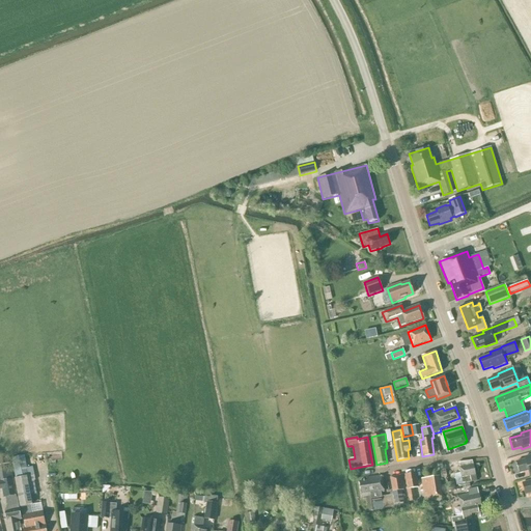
[(12,458),(16,479),(15,479),(20,507),(22,507),(25,525),(19,526),(19,530),(23,529),(23,530),(46,530),(44,511),(32,513),(30,506),(32,506),(29,487),(27,477),(28,477),(26,468),(24,455),(12,458)]
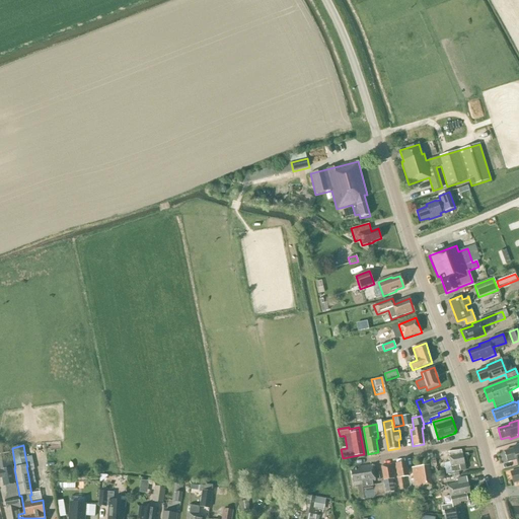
[(504,451),(508,462),(516,460),(518,466),(518,465),(518,445),(513,447),(513,449),(504,451)]
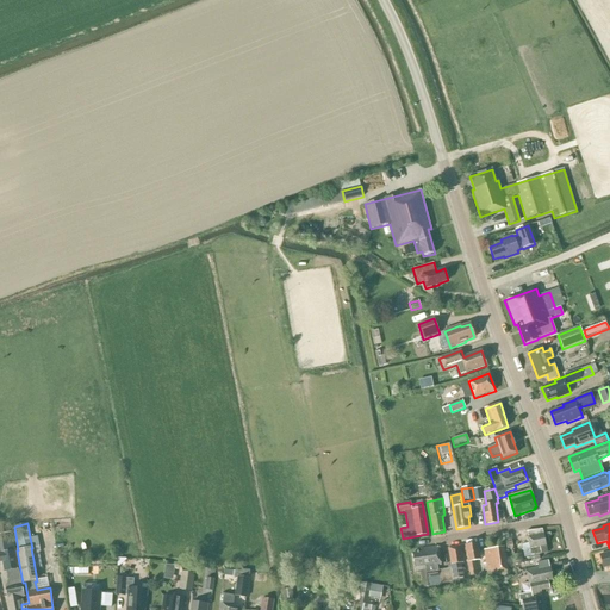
[(522,545),(524,558),(547,553),(542,529),(527,531),(529,542),(522,545)]
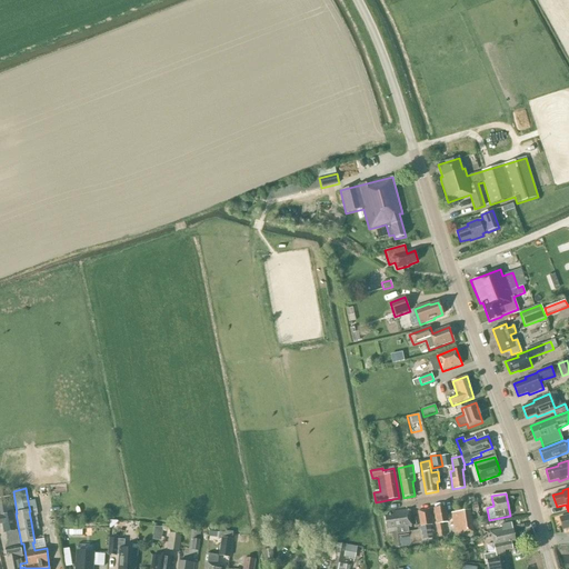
[(10,503),(9,498),(6,499),(7,506),(0,506),(0,512),(0,516),(0,523),(2,525),(3,533),(8,532),(17,531),(12,503),(10,503)]
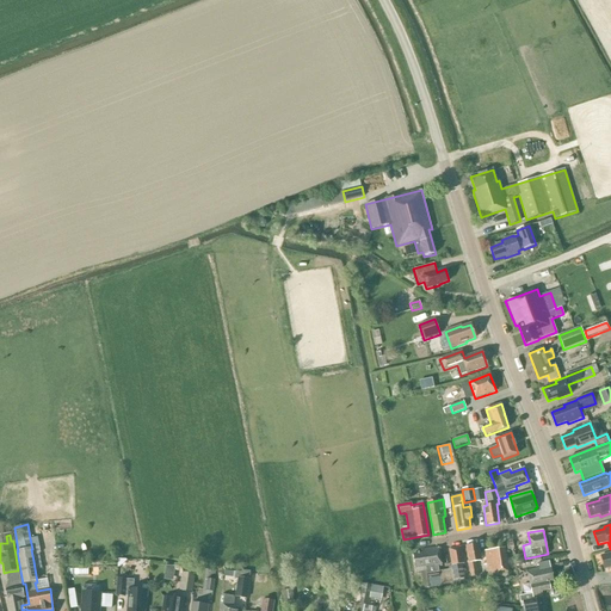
[(481,561),(477,544),(466,547),(470,578),(477,576),(475,562),(481,561)]
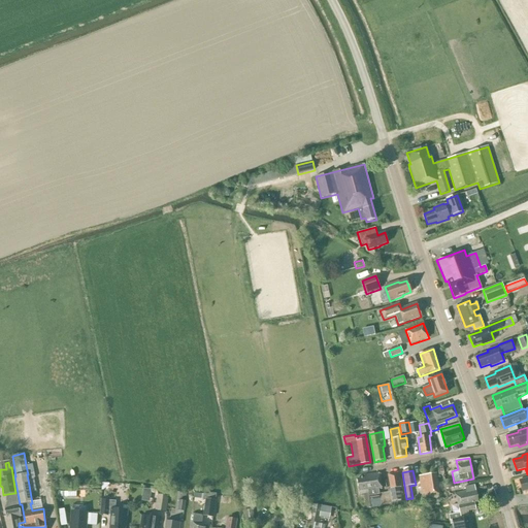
[(378,473),(364,475),(365,477),(357,479),(360,495),(369,494),(368,492),(382,490),(378,473)]
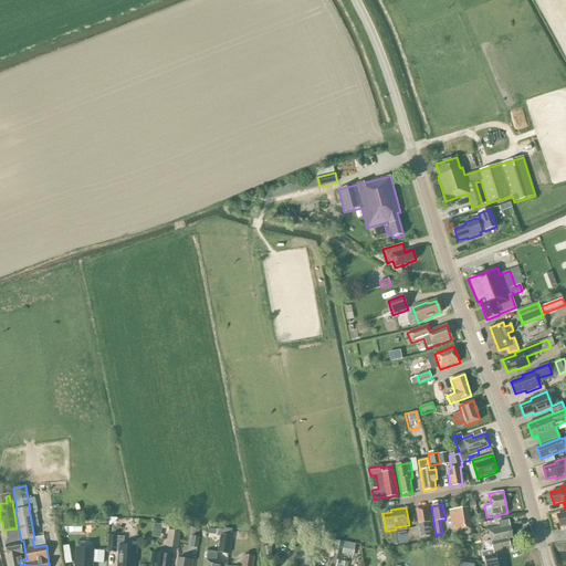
[(418,524),(420,540),(421,538),(421,537),(430,536),(428,523),(429,523),(427,507),(416,509),(418,524)]
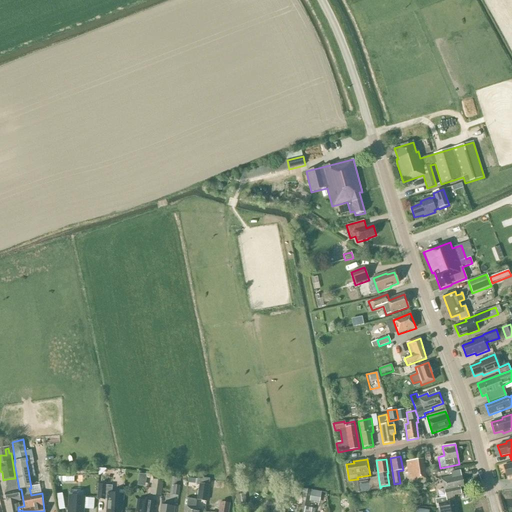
[(423,459),(406,462),(409,483),(426,480),(423,459)]
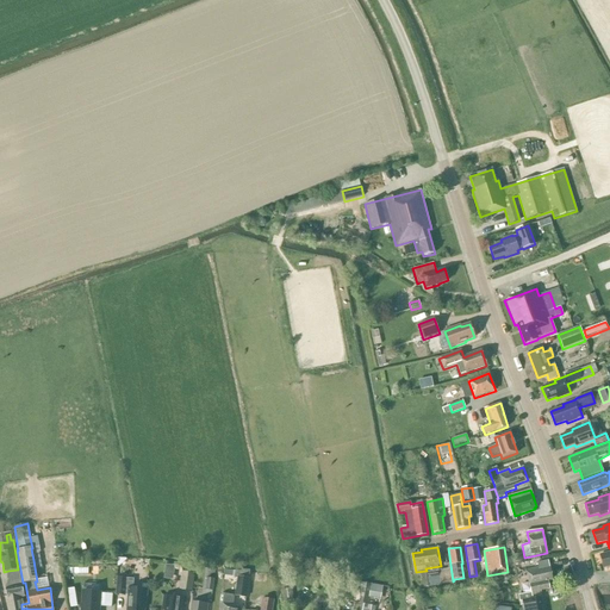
[(609,552),(599,555),(603,568),(609,566),(609,552)]
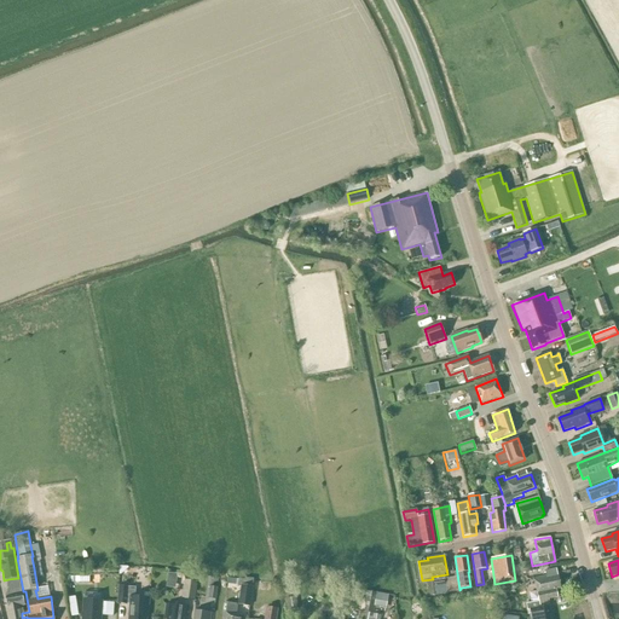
[(560,589),(557,576),(556,568),(545,571),(547,576),(533,578),(538,601),(557,597),(556,590),(560,589)]
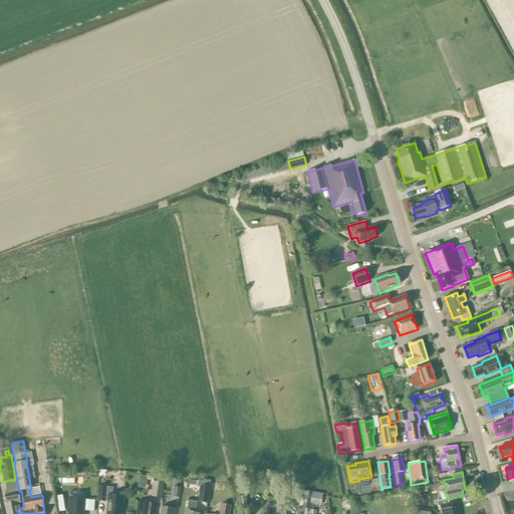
[(379,491),(381,490),(379,476),(379,477),(379,479),(358,482),(360,494),(379,491)]
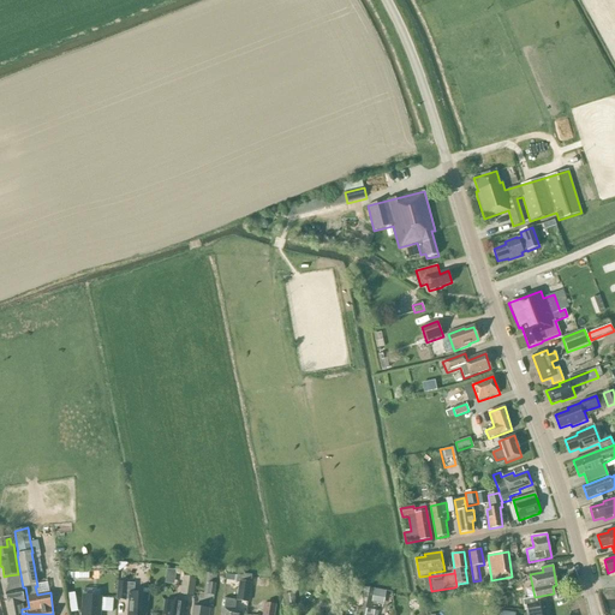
[(18,574),(9,575),(10,580),(7,580),(9,587),(5,591),(9,614),(21,614),(19,604),(25,603),(19,577),(18,574)]
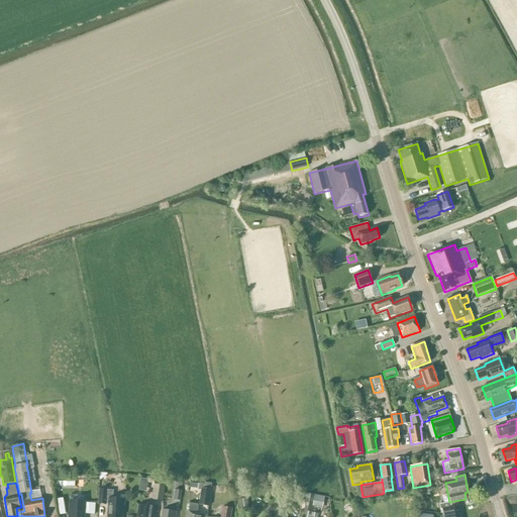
[(151,501),(163,503),(165,487),(153,485),(151,501)]
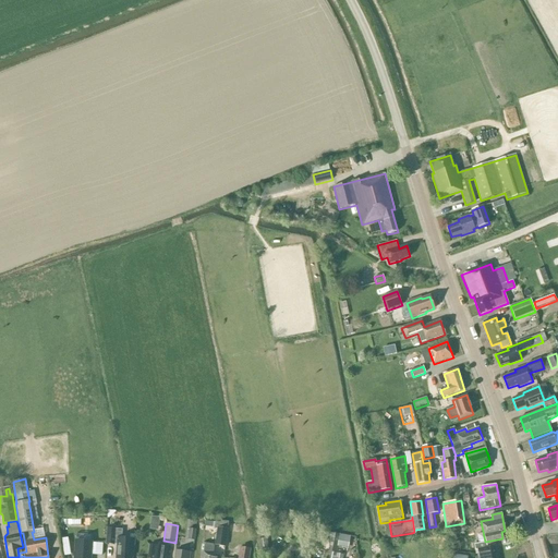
[(107,529),(106,545),(114,546),(116,535),(122,536),(122,530),(107,529)]
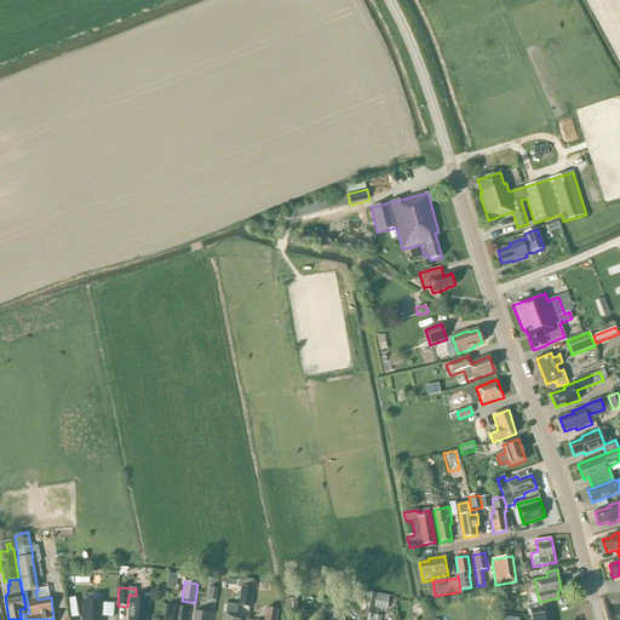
[(240,607),(251,608),(253,589),(245,587),(242,587),(240,607)]
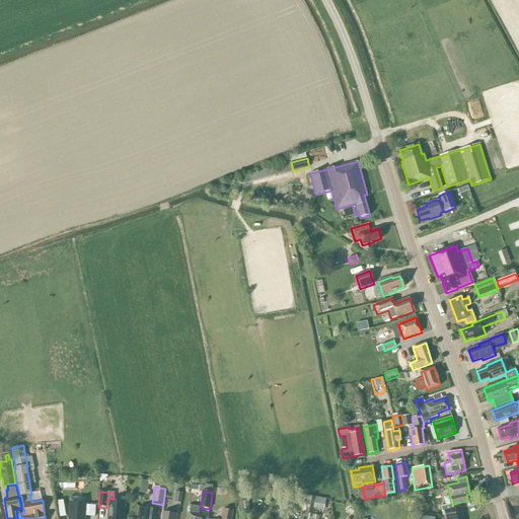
[(305,513),(312,515),(315,498),(307,496),(305,506),(307,506),(305,513)]
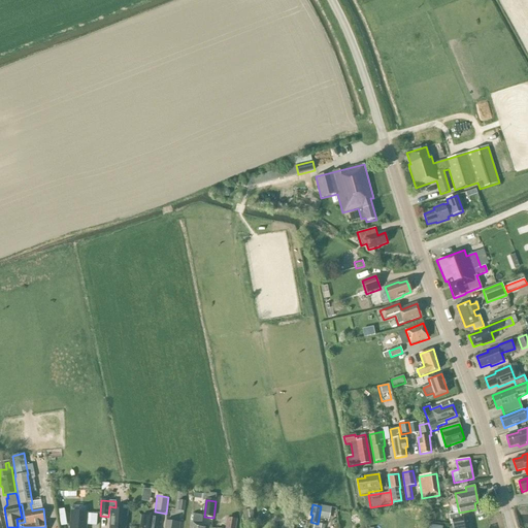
[(71,512),(70,527),(86,527),(86,526),(87,525),(87,515),(87,513),(88,506),(72,505),(72,512),(71,512)]
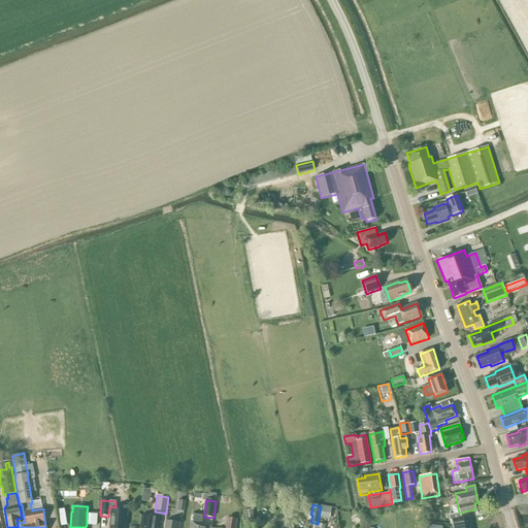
[(332,508),(322,506),(320,517),(325,518),(330,519),(332,508)]
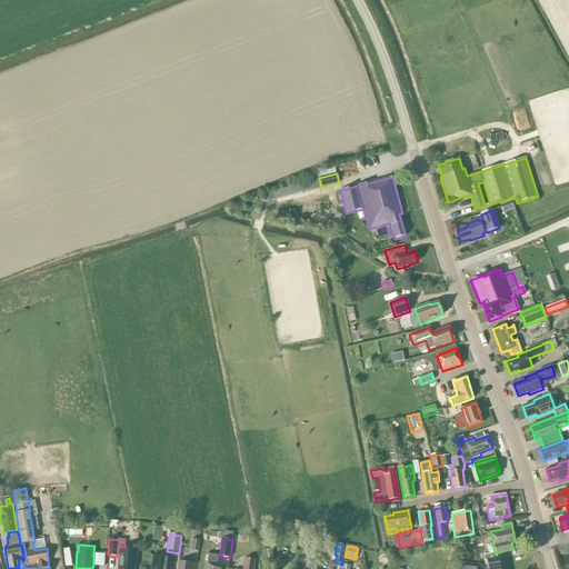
[(119,549),(118,568),(131,568),(132,567),(137,568),(138,550),(119,549)]
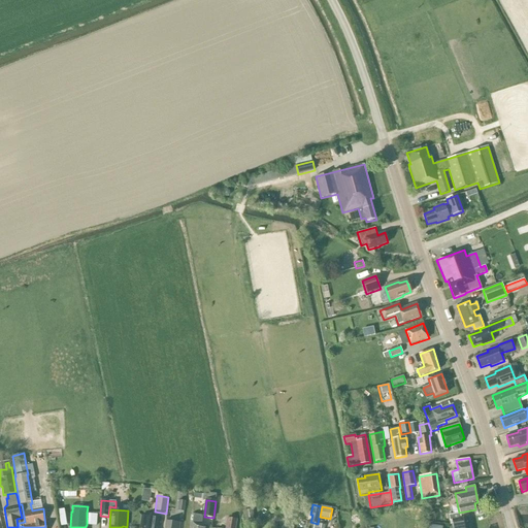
[(245,522),(255,520),(253,509),(243,510),(245,522)]
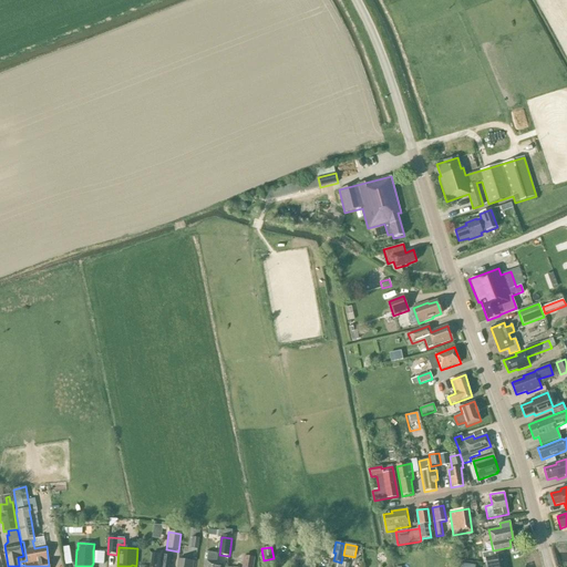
[(206,552),(205,562),(204,566),(222,566),(223,564),(216,564),(217,556),(217,555),(217,554),(216,554),(206,552)]
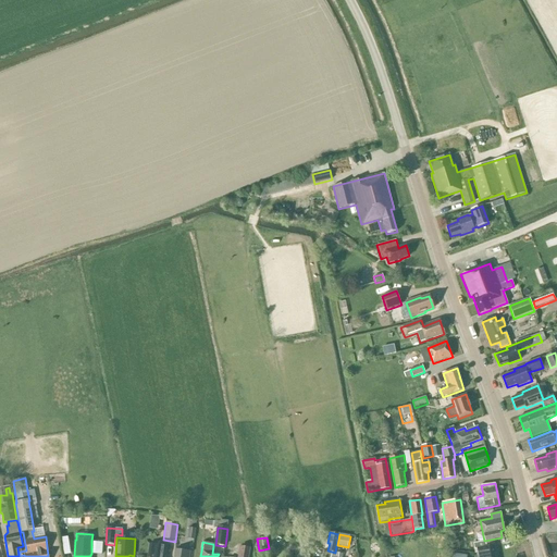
[(496,556),(495,546),(486,547),(485,542),(473,544),(475,554),(478,554),(478,556),(496,556)]
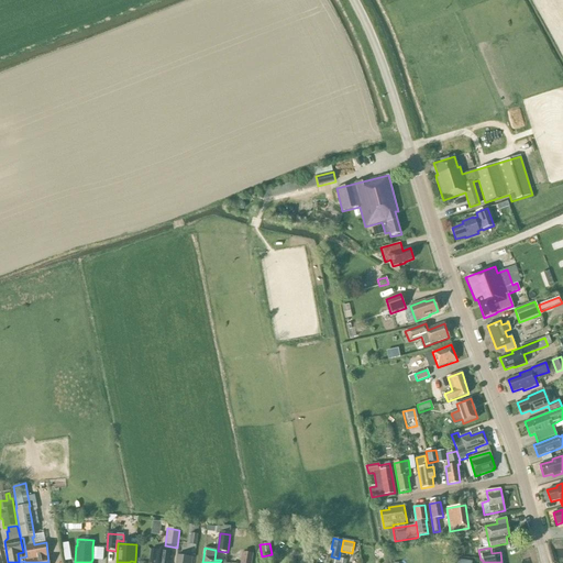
[(167,562),(169,553),(151,550),(148,562),(167,562)]
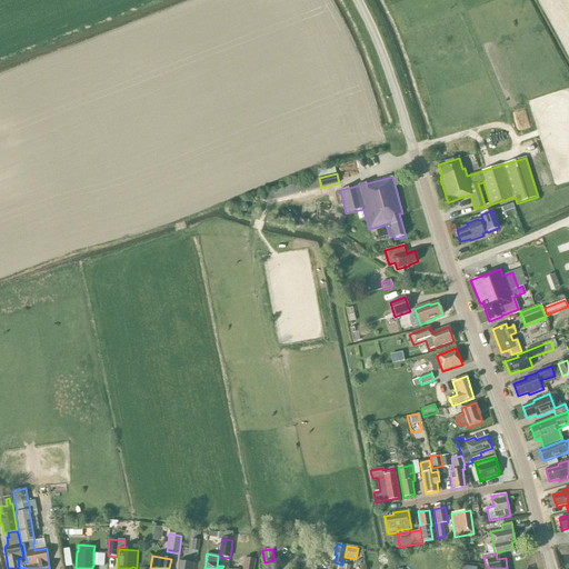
[(252,568),(255,560),(245,559),(242,568),(252,568)]
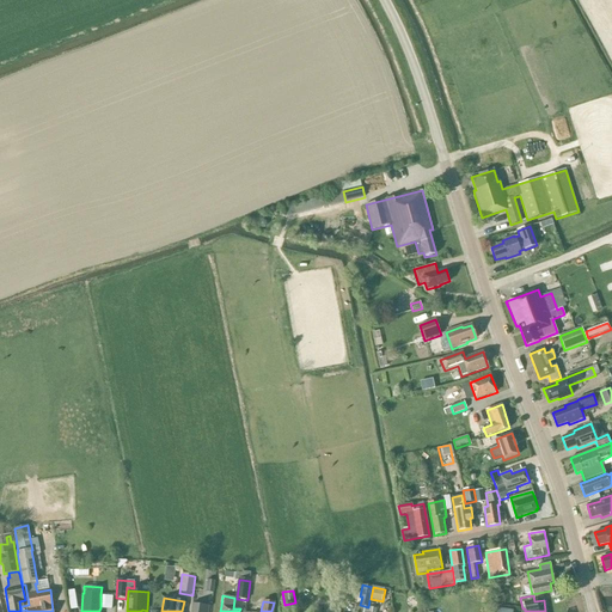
[(337,611),(340,603),(329,601),(326,611),(337,611)]
